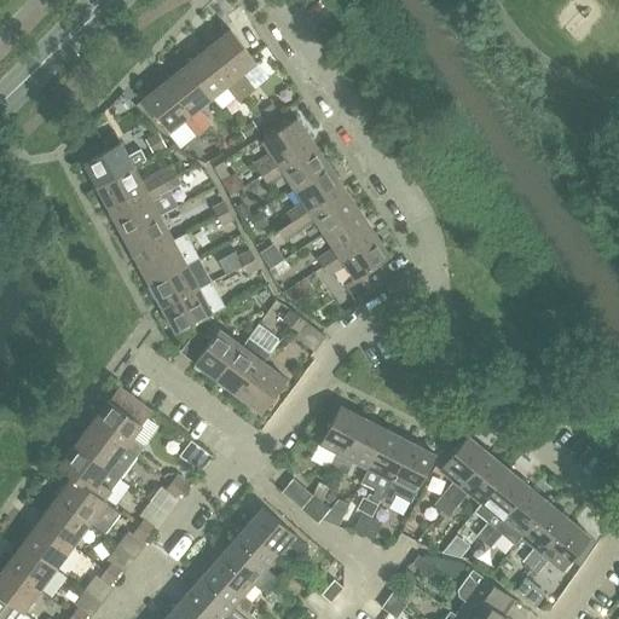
[(208,47),(247,96),(254,90),(242,75),(256,63),(230,30),(208,47)]
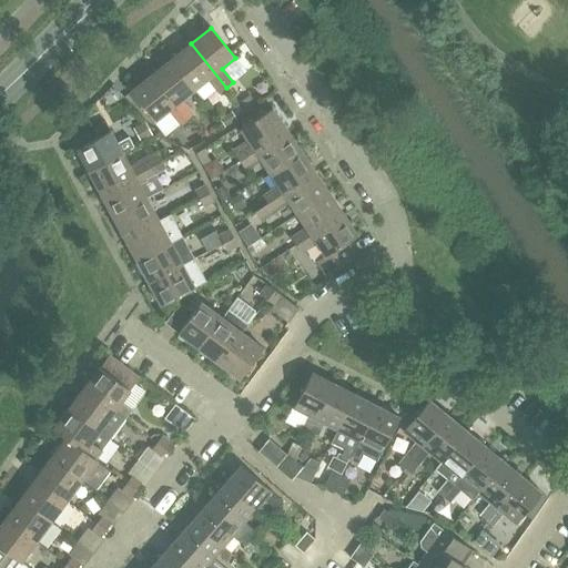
[(191,43),(171,59),(195,89),(209,79),(220,93),(226,88),(191,43)]
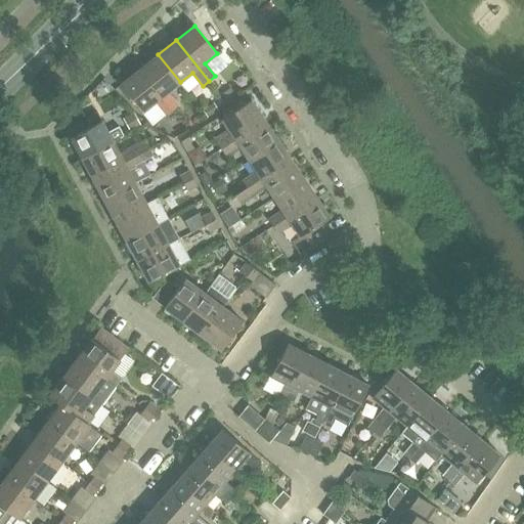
[(158,54),(140,69),(172,110),(178,104),(168,91),(180,82),(158,54)]
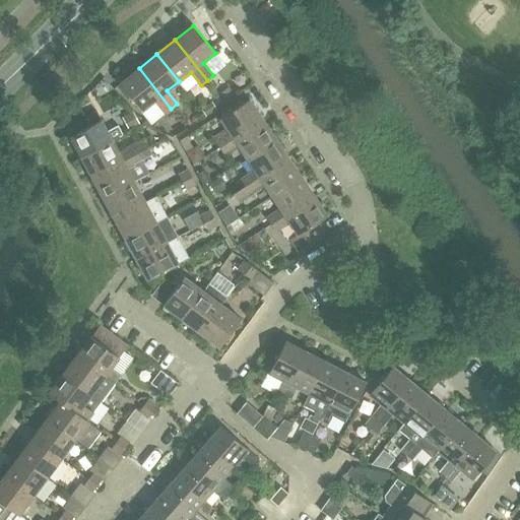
[(171,109),(139,68),(120,83),(141,111),(153,101),(165,114),(171,109)]
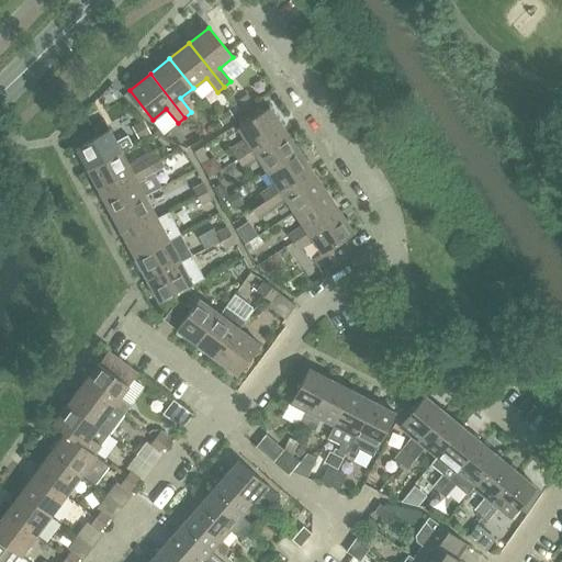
[(237,159),(283,127),(270,107),(238,127),(247,142),(233,153),(237,159)]
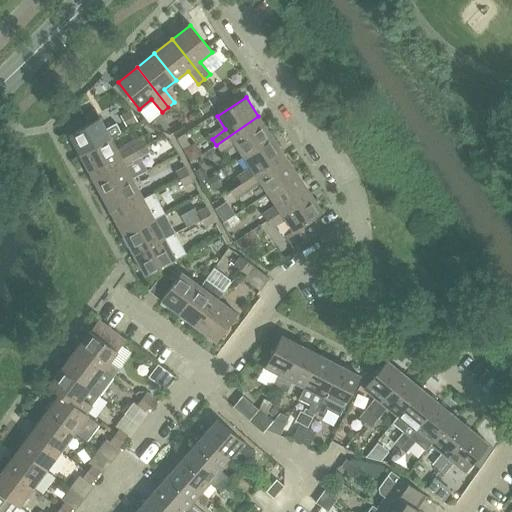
[(131,110),(121,116),(126,126),(137,120),(131,110)]
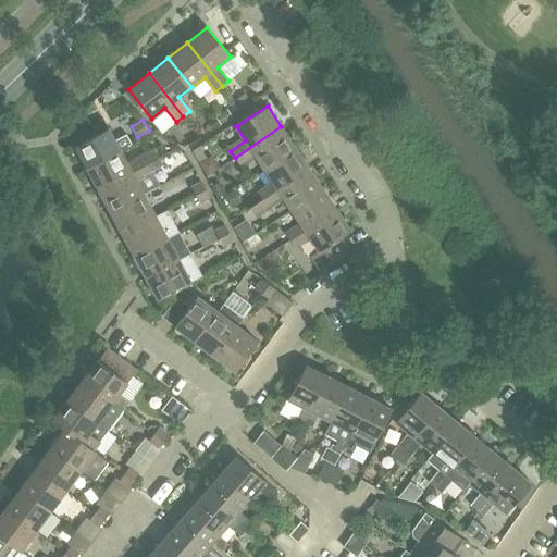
[(87,168),(120,150),(104,121),(74,137),(78,145),(76,147),(87,168)]
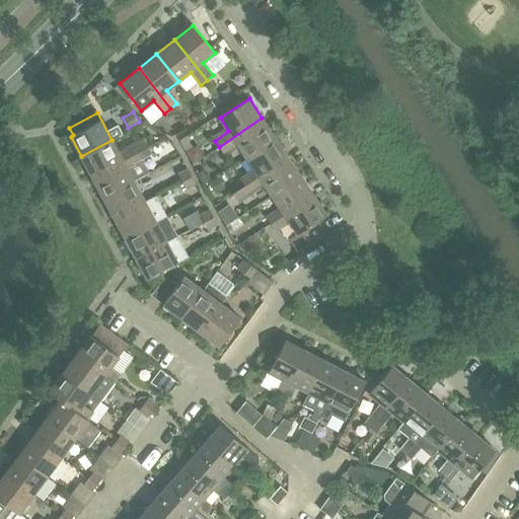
[(262,118),(219,147),(224,154),(237,144),(245,157),(275,138),(262,118)]
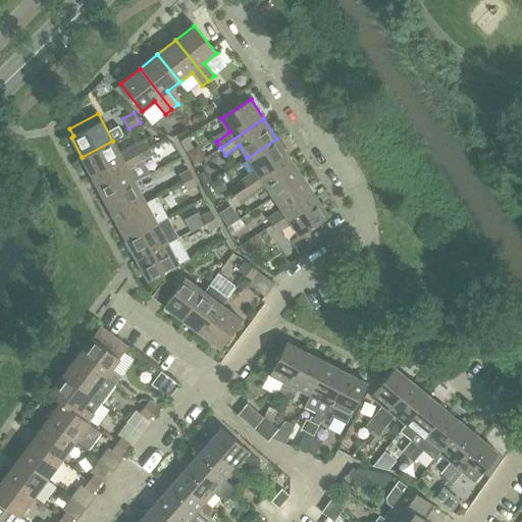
[(276,139),(247,158),(256,170),(242,179),(246,187),(290,158),(276,139)]
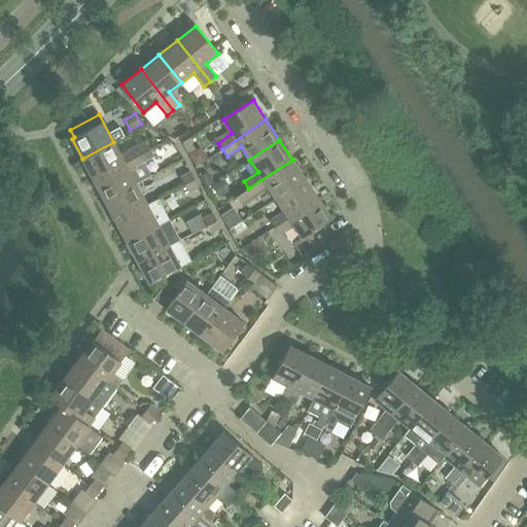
[(82,159),(93,180),(151,150),(146,142),(120,155),(113,142),(82,159)]
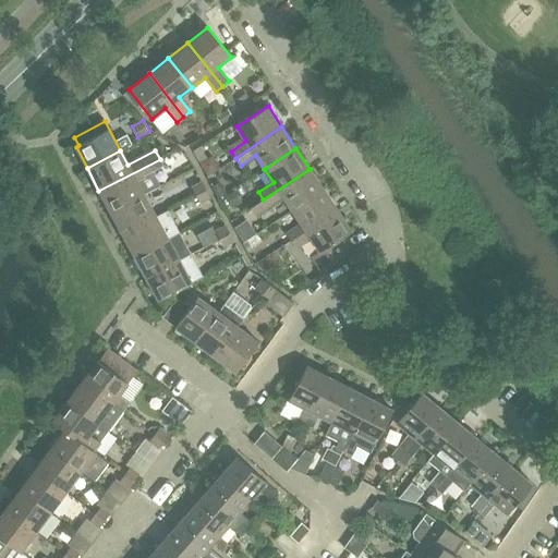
[(160,159),(98,191),(105,202),(110,213),(144,194),(136,180),(152,172),(164,166),(160,159)]
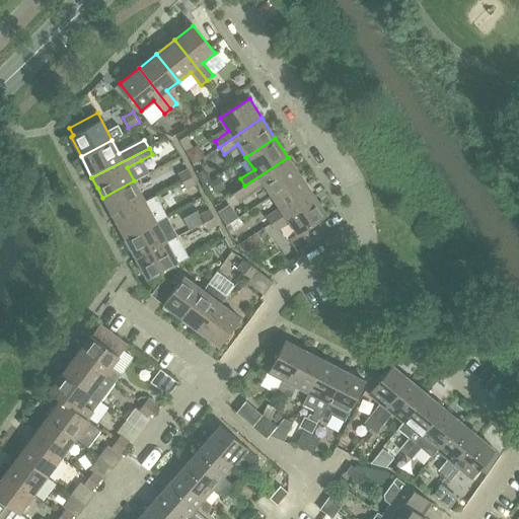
[(300,175),(288,157),(244,186),(232,193),(239,202),(265,186),(266,188),(271,196),(300,175)]
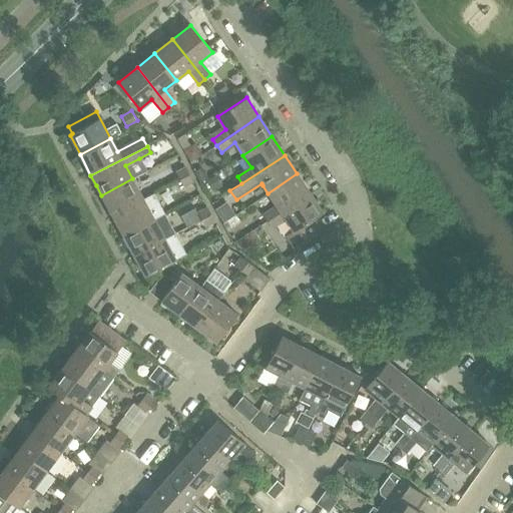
[(176,172),(179,179),(188,174),(185,167),(176,172)]
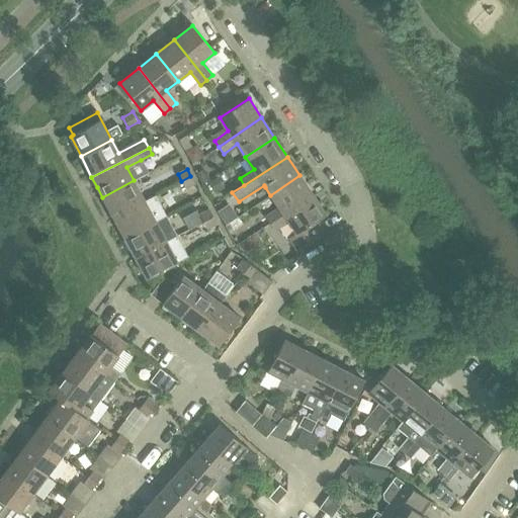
[(313,195),(299,175),(270,195),(279,207),(265,217),(269,224),(313,195)]
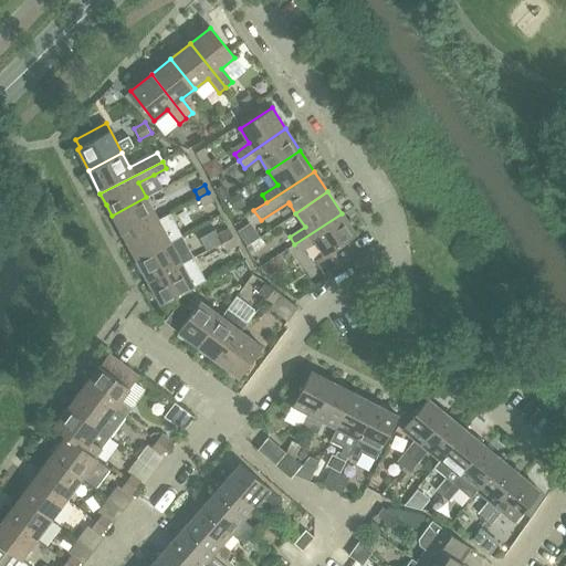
[(208,192),(198,198),(202,205),(212,200),(208,192)]
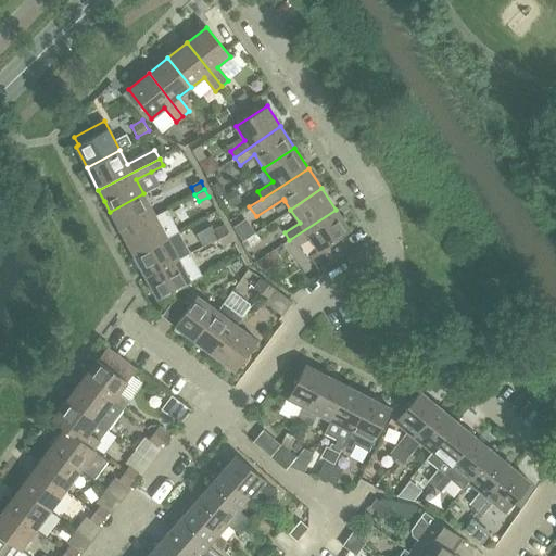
[(110,212),(122,234),(154,215),(147,201),(143,193),(110,212)]
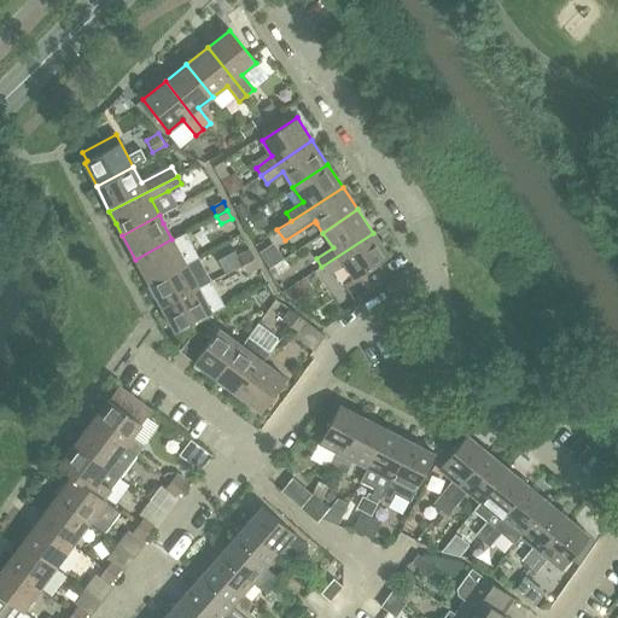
[(172,239),(135,260),(149,284),(199,256),(186,232),(172,239)]
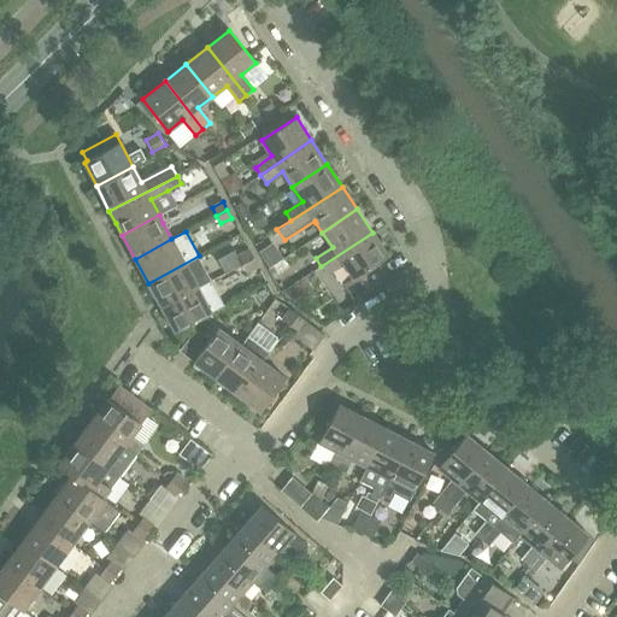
[(372,233),(321,266),(327,274),(344,263),(353,278),(388,256),(372,233)]
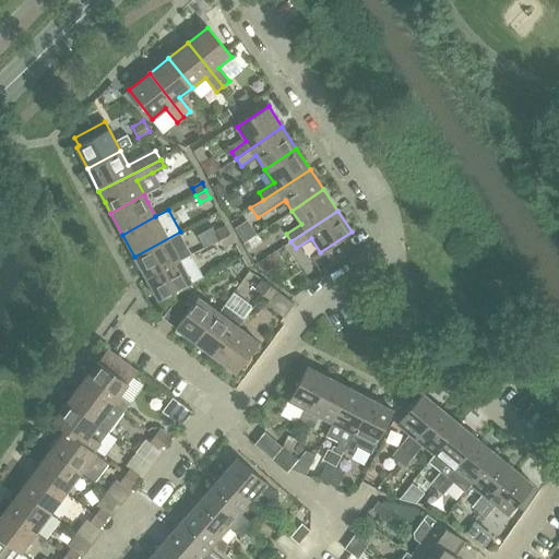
[(219,239),(229,234),(225,226),(215,232),(219,239)]
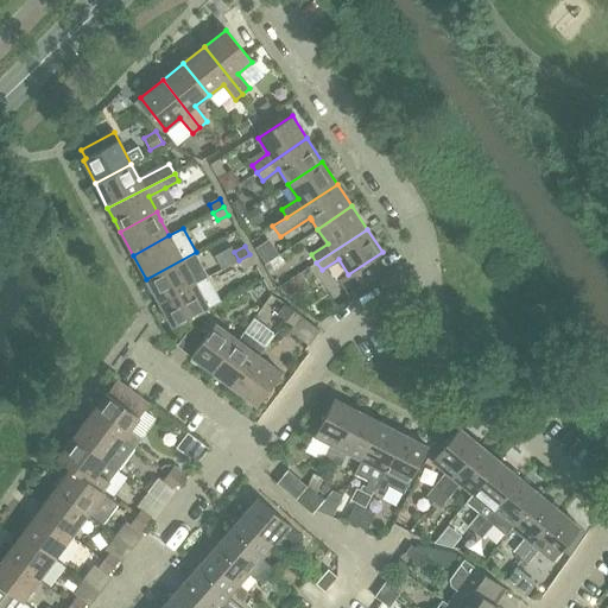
[(196,252),(146,279),(159,303),(208,276),(196,252)]
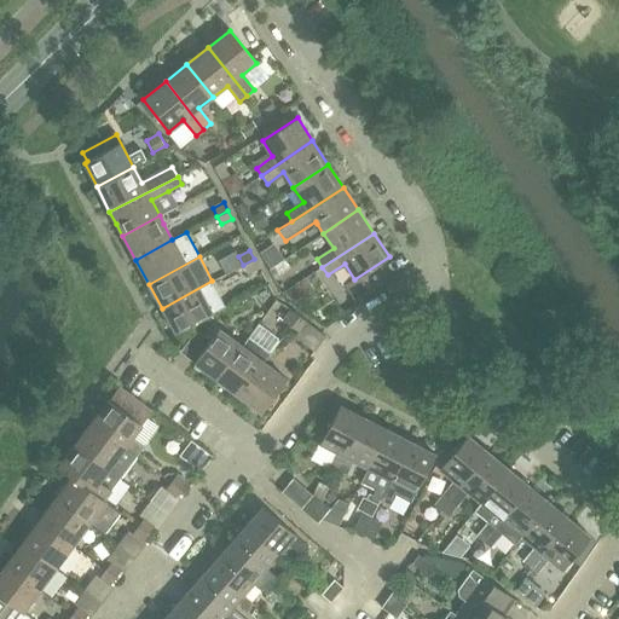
[(254,259),(243,265),(247,272),(259,267),(254,259)]
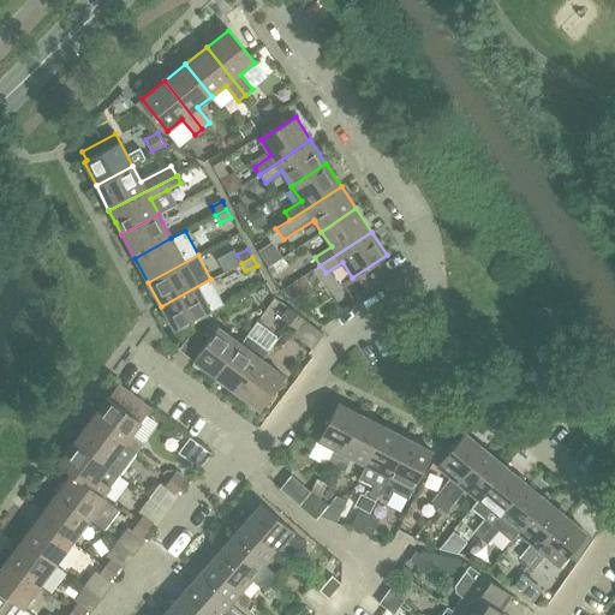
[(210,279),(161,306),(174,332),(225,304),(210,279)]
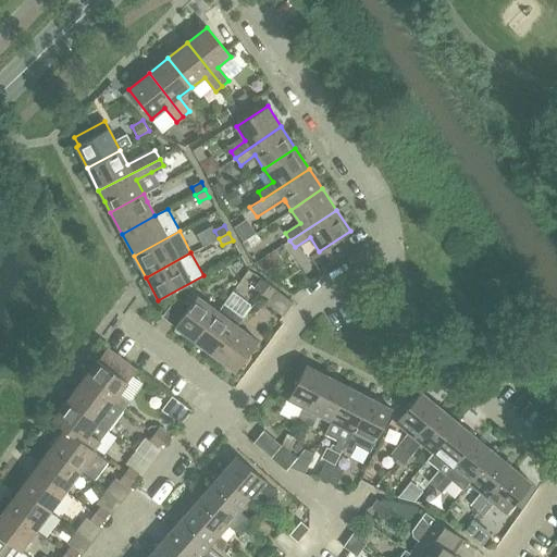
[(262,293),(269,284),(262,280),(255,288),(262,293)]
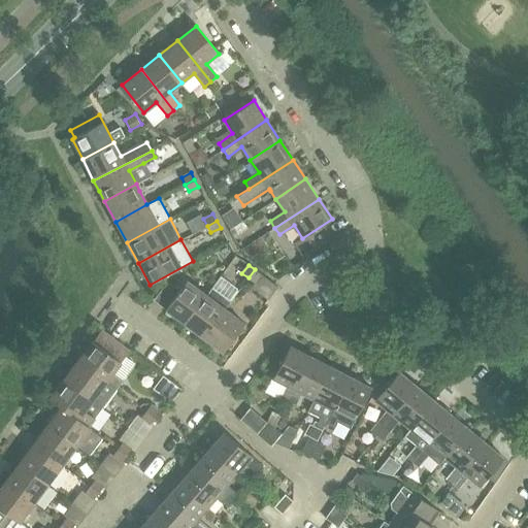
[(277,287),(255,269),(249,277),(254,283),(251,287),(267,300),(277,287)]
